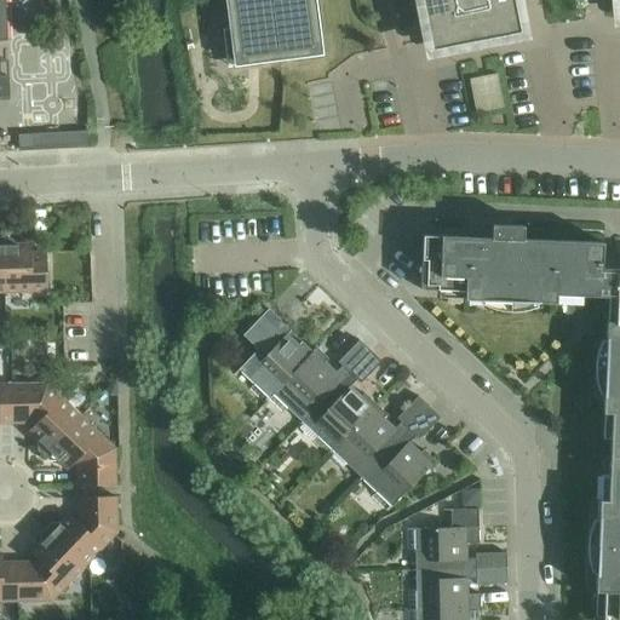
[(225,0),(230,32),(236,32),(240,65),(279,61),(322,55),(315,0),(225,0)]
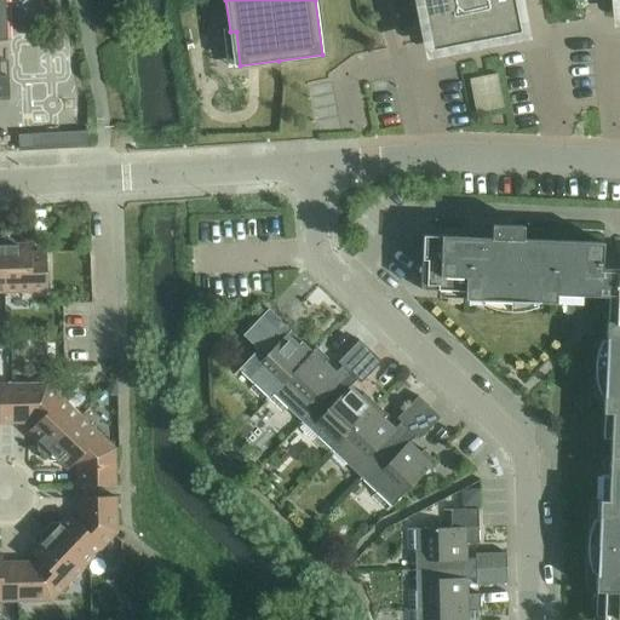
[(420,0),(430,44),(457,38),(457,40),(488,34),(488,32),(520,26),(515,0),(420,0)]
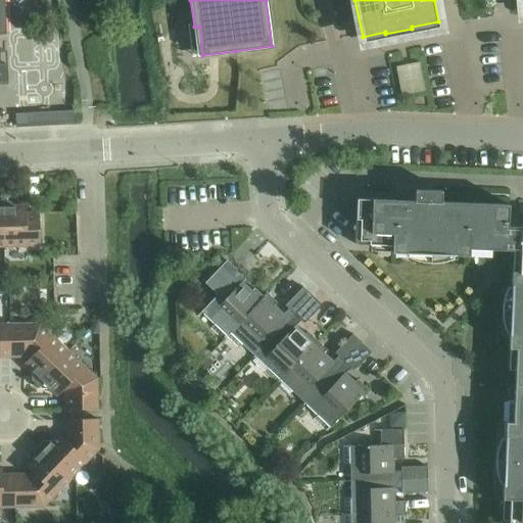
[(74,125),(73,112),(16,115),(16,128),(74,125)]
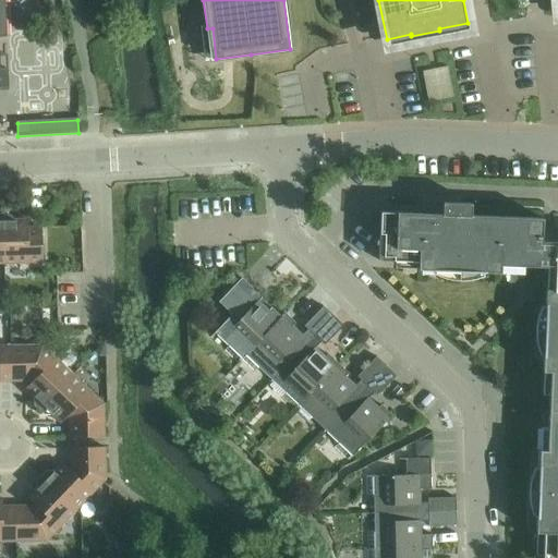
[(544,533),(543,557),(557,557),(557,242),(542,242),(543,219),(471,216),(471,204),(443,203),(441,215),(380,211),(378,261),(419,263),(417,270),(500,274),(500,266),(555,268),(553,286),(554,290),(546,289),(543,372),(550,373),(547,450),(538,450),(535,533),(544,533)]
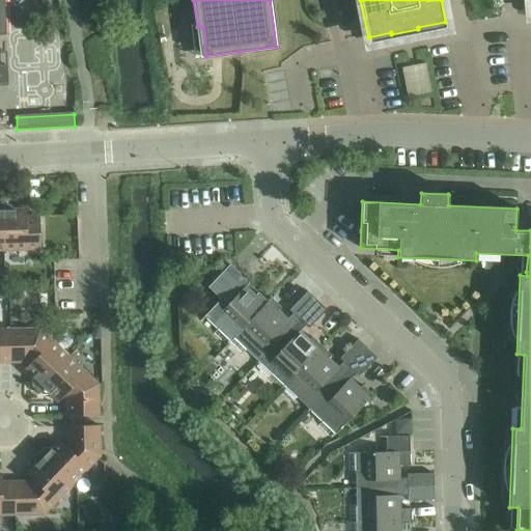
[(2,204),(4,251),(39,250),(39,217),(26,217),(26,208),(15,210),(9,204),(2,204)]
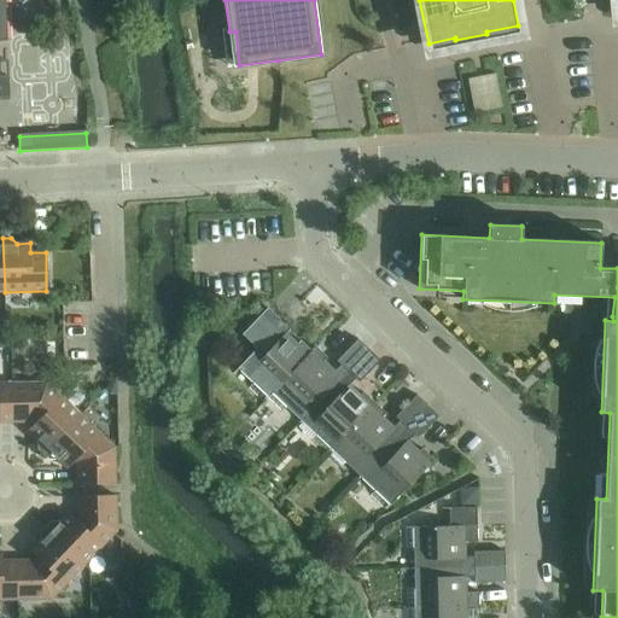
[(268,400),(312,351),(301,340),(297,345),(286,334),(290,330),(268,309),(243,334),(257,349),(238,368),(254,383),(248,389),(263,403),(268,400)]
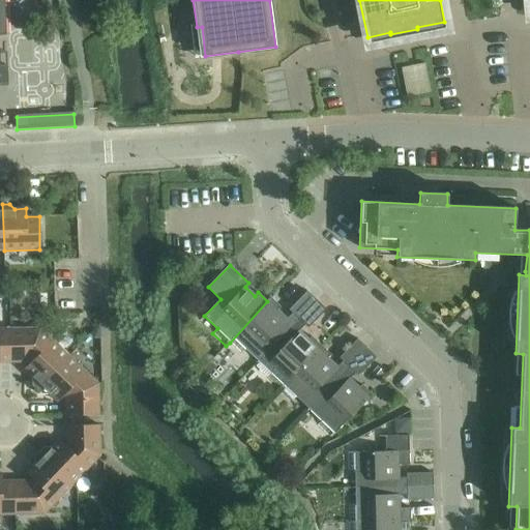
[(20,289),(9,290),(10,298),(20,297),(20,289)]
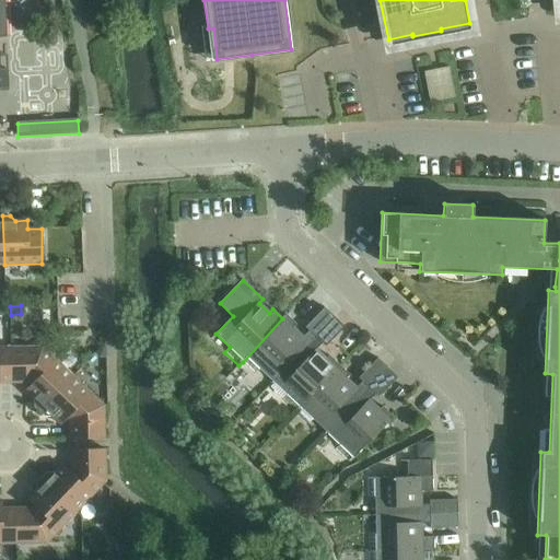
[(282,318),(243,362),(255,374),(260,369),(273,381),(335,317),(325,307),(305,327),(308,331),(303,338),(292,328),(296,324),(286,314),(282,318)]
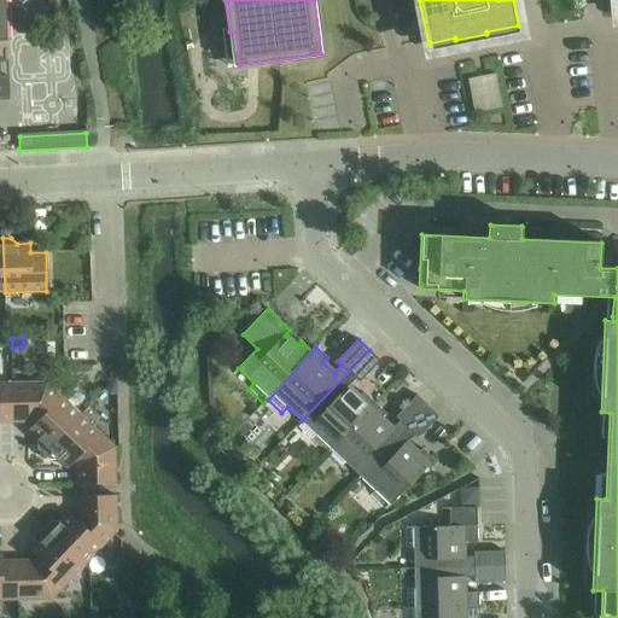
[(369,350),(302,420),(316,435),(310,441),(326,455),(374,403),(363,392),(360,397),(349,386),(355,379),(360,383),(380,361),(369,350)]
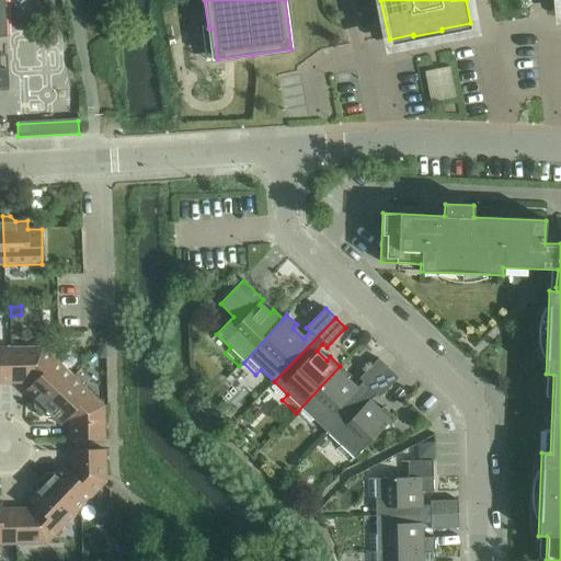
[(106,342),(96,352),(106,362),(106,342)]
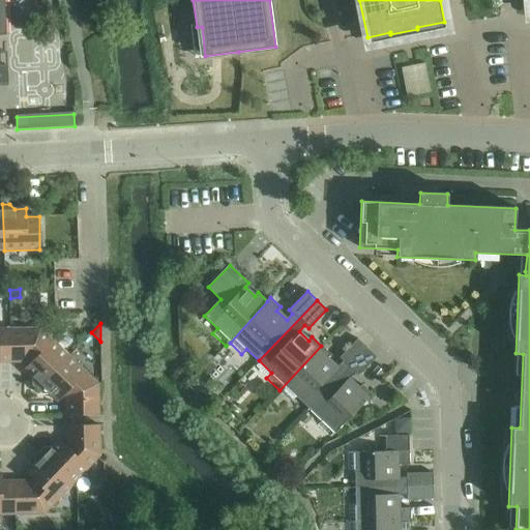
[(0,328),(0,362),(11,362),(10,329),(0,328)]
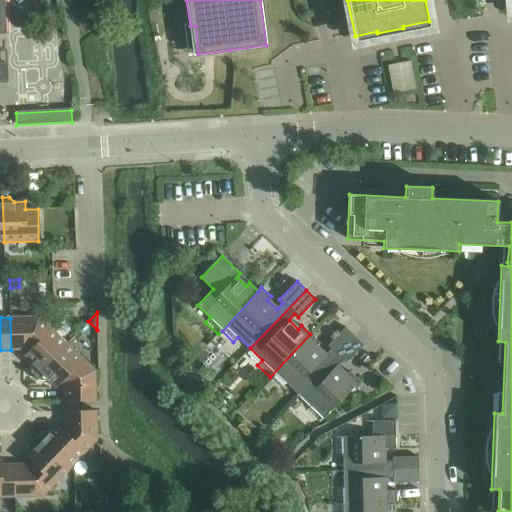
[(10,318),(11,350),(26,350),(28,352),(23,357),(31,365),(31,372),(36,376),(67,344),(39,317),(10,318)]
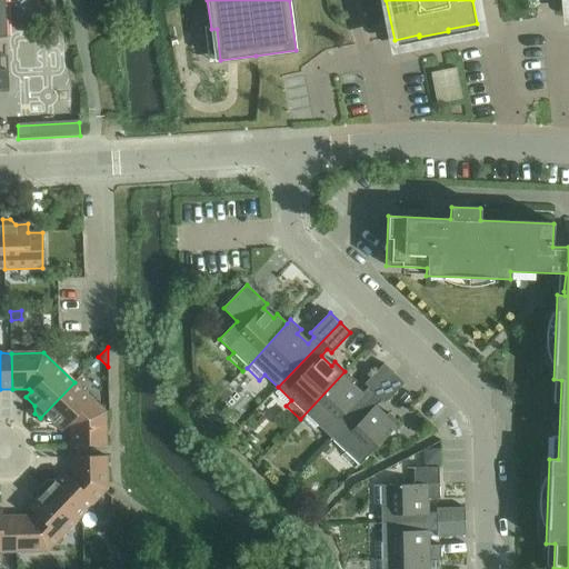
[(345,371),(300,419),(313,431),(319,426),(332,439),(393,373),(383,363),(365,385),(368,388),(361,395),(351,385),(355,381),(345,371)]
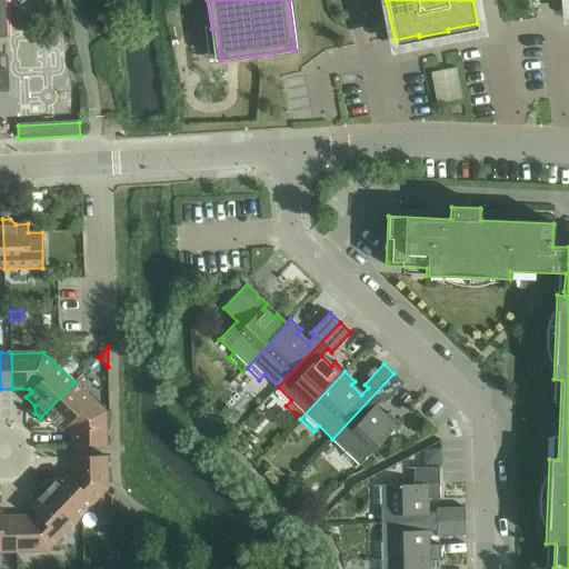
[(393,373),(332,439),(346,451),(340,457),(355,471),(399,423),(389,412),(385,417),(375,407),(381,400),(385,403),(405,383),(393,373)]
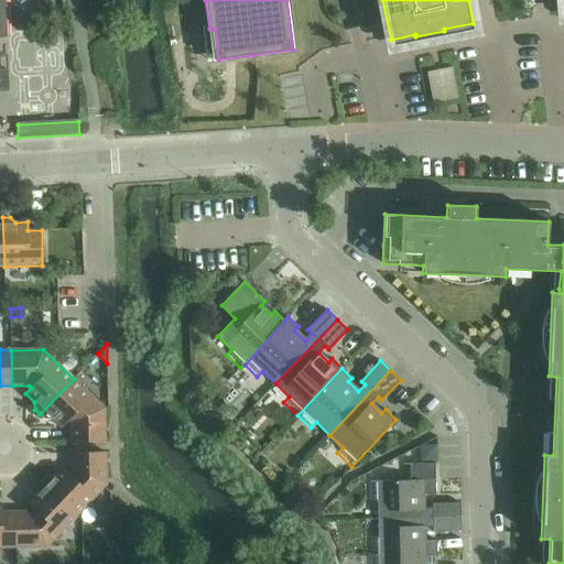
[(74,379),(40,414),(45,420),(52,419),(61,427),(67,422),(69,424),(69,442),(106,441),(105,408),(74,379)]
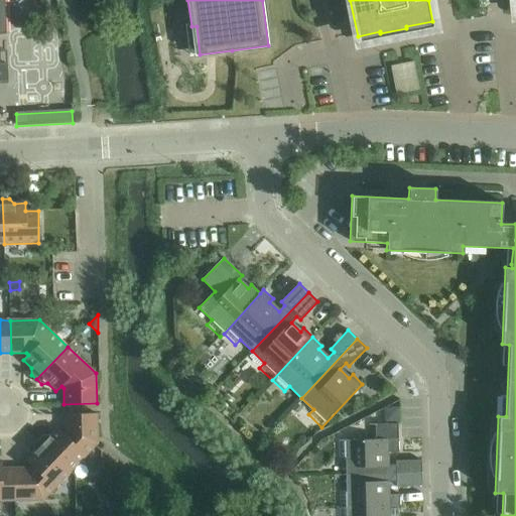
[(397,408),(386,408),(386,415),(391,419),(397,419),(397,408)]
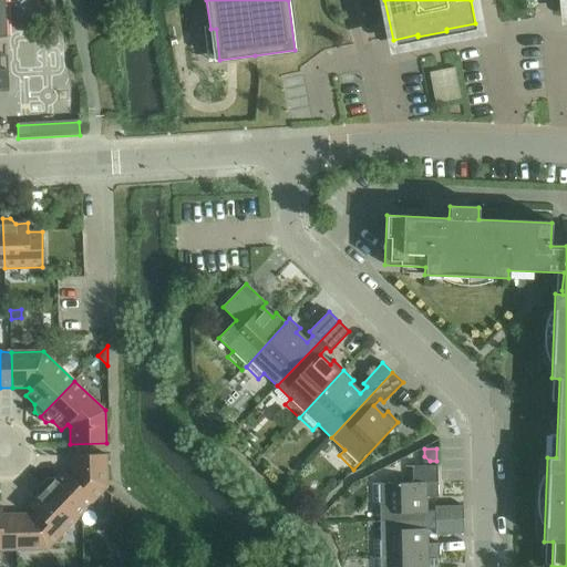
[(41,484),(78,518),(107,487),(106,454),(71,455),(71,473),(69,475),(62,470),(54,478),(47,478),(41,484)]
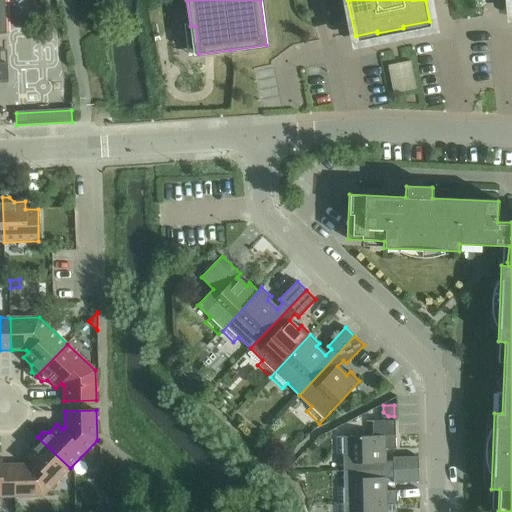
[(373,421),(373,436),(336,437),(336,454),(343,454),(343,471),(418,469),(418,456),(393,457),(393,462),(384,462),(384,449),(395,449),(395,420),(373,421)]
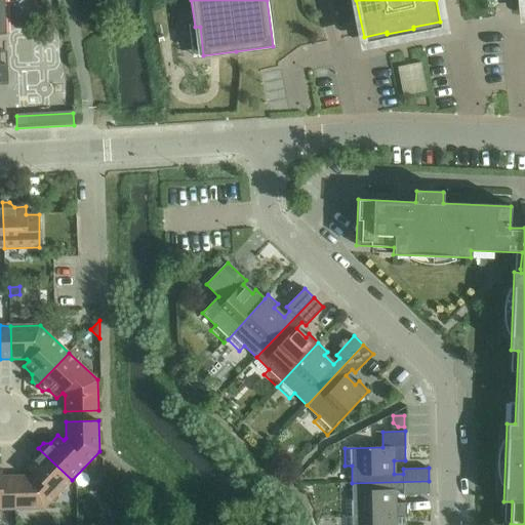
[(14,476),(14,510),(44,509),(72,480),(38,448),(34,453),(34,460),(26,468),(32,474),(30,476),(14,476)]
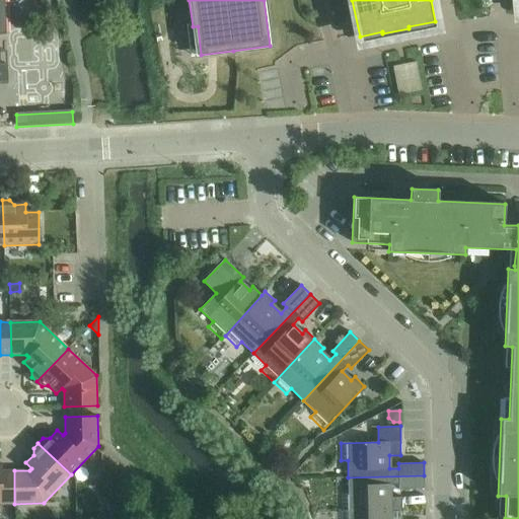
[(0,504),(14,504),(14,470),(2,471),(2,463),(0,463),(0,504)]
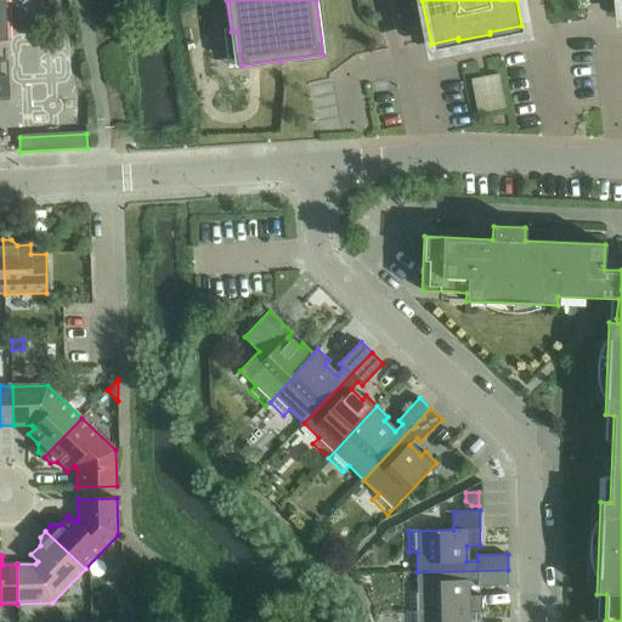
[(508,570),(417,572),(418,593),(410,592),(410,614),(482,611),(481,597),(468,597),(468,581),(478,581),(478,587),(509,586),(508,570)]
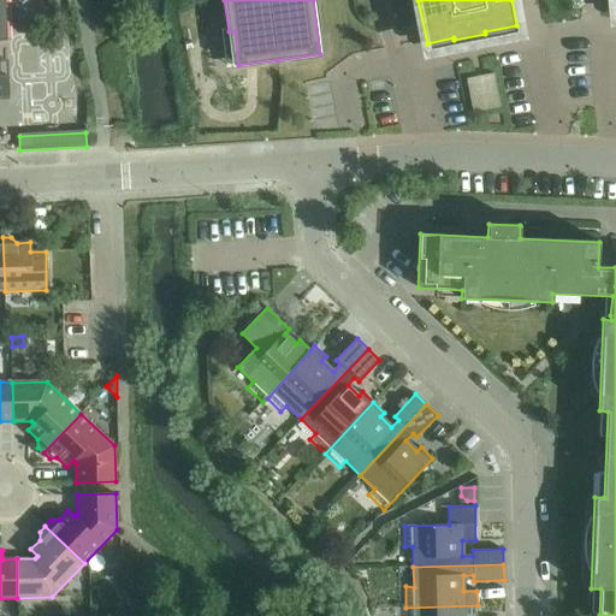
[(477,615),(478,605),(406,608),(406,615),(477,615)]
